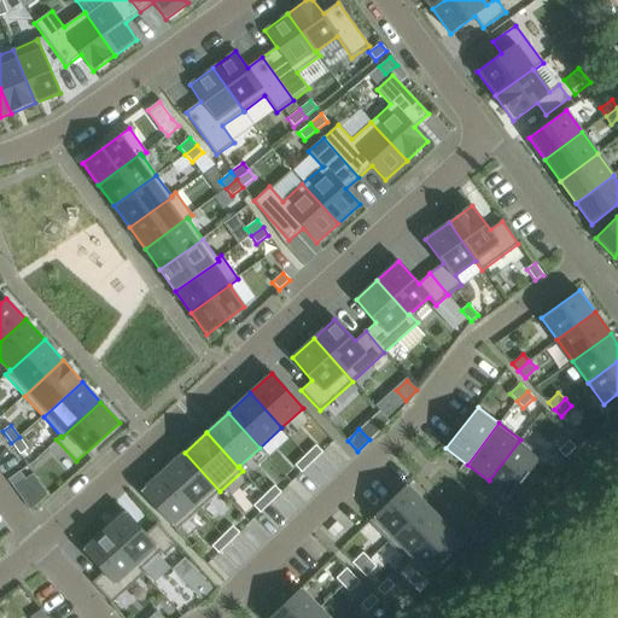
[(19,437),(11,443),(19,455),(28,449),(19,437)]
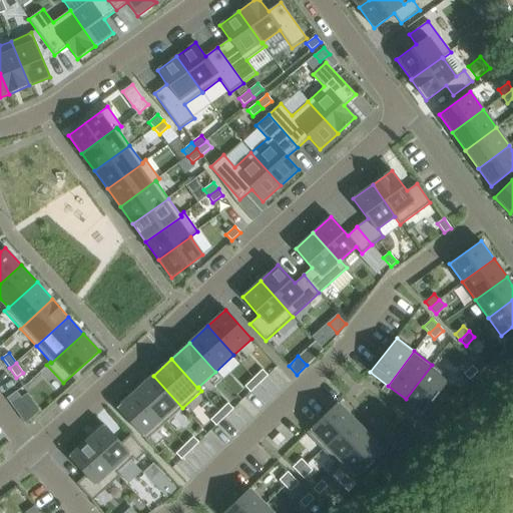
[(432,365),(406,399),(423,413),(450,379),(432,365)]
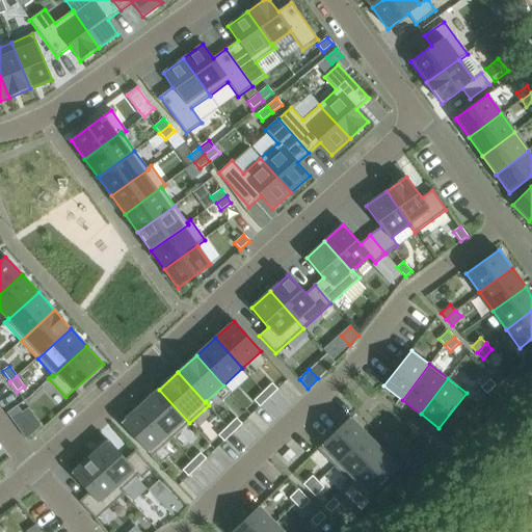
[(490,379),(481,388),(486,394),(496,386),(490,379)]
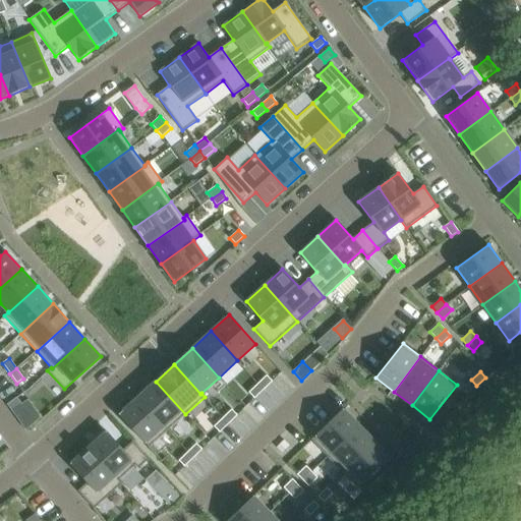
[(266,375),(257,384),(263,390),(272,382),(266,375)]
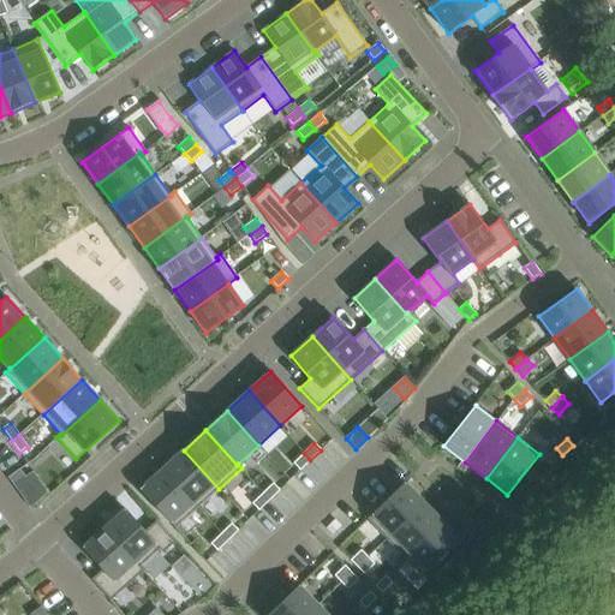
[(184,451),(162,470),(197,508),(219,489),(184,451)]
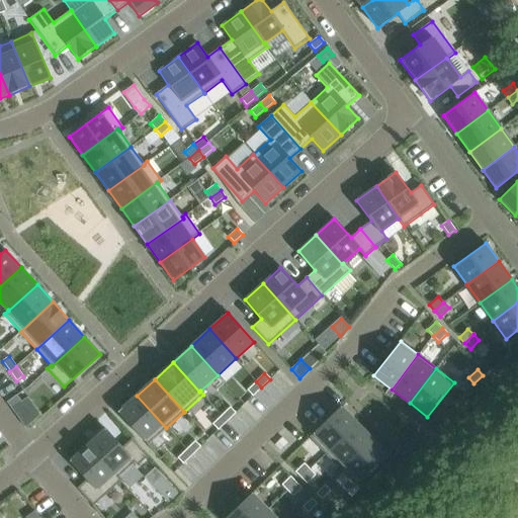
[(256,381),(247,391),(253,396),(261,387),(256,381)]
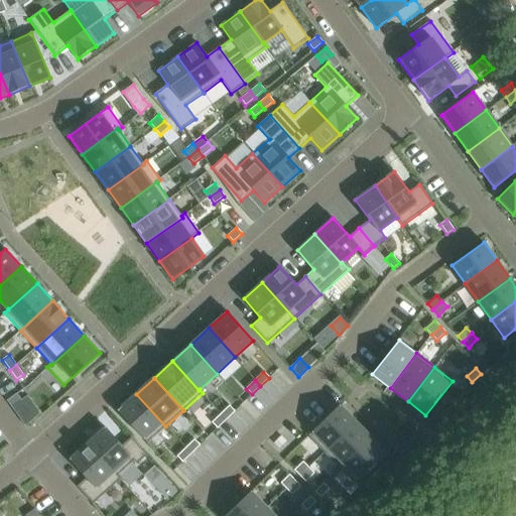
[(29,384),(23,389),(30,398),(36,394),(29,384)]
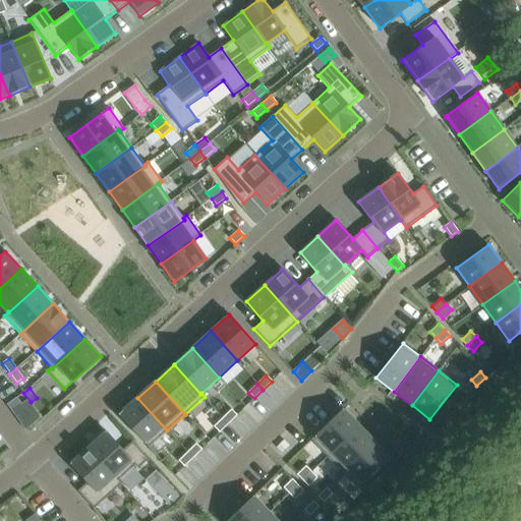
[(137,398),(119,414),(149,448),(167,430),(137,398)]
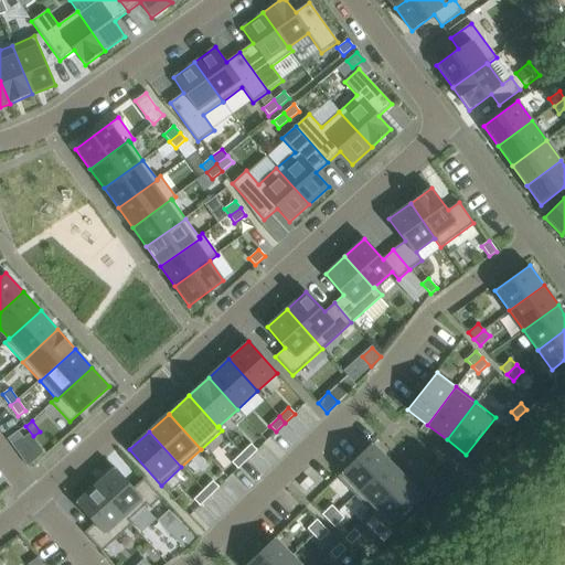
[(251,444),(241,454),(247,459),(257,450),(251,444)]
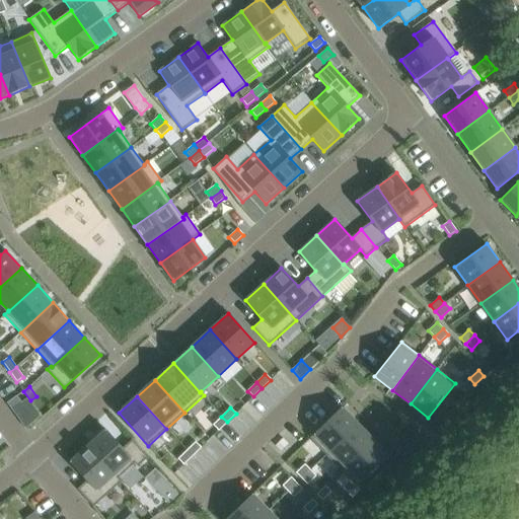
[(342,408),(310,438),(325,454),(357,424),(342,408)]
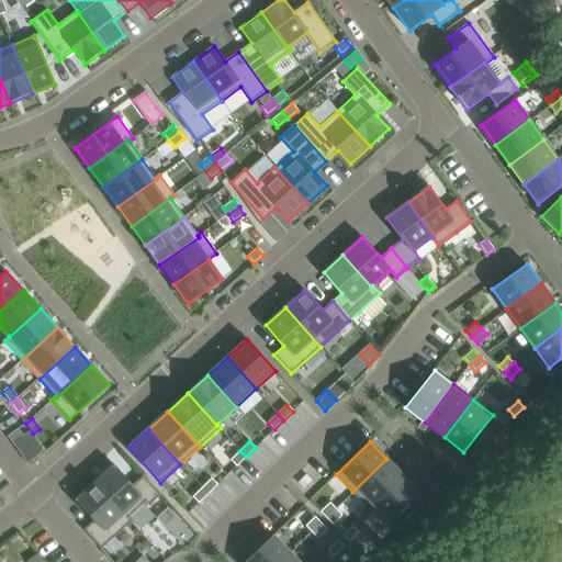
[(239,451),(231,460),(236,467),(246,457),(239,451)]
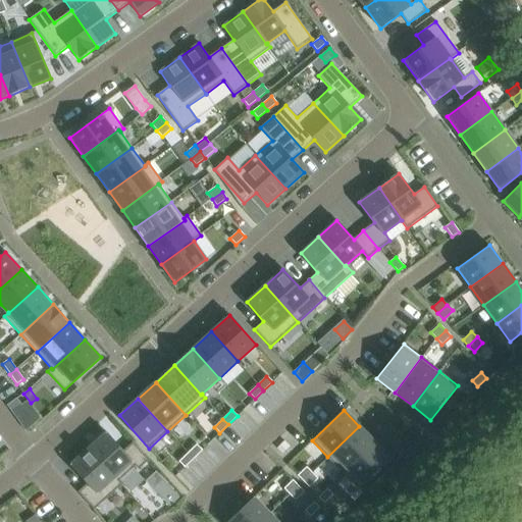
[(359,426),(327,457),(344,473),(375,442),(359,426)]
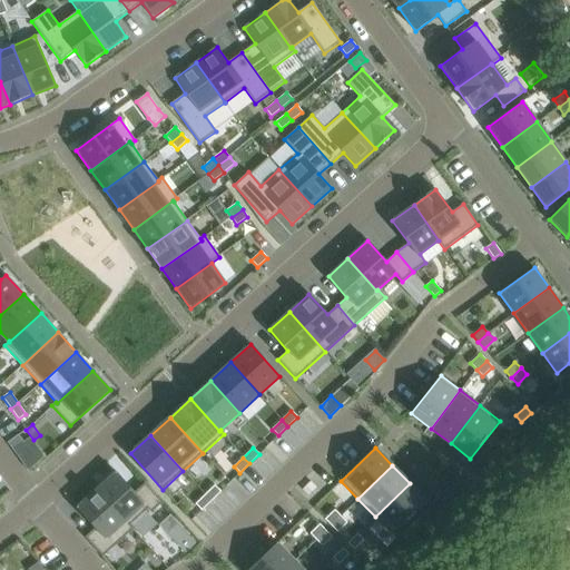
[(116,472),(97,490),(129,526),(130,524),(147,509),(151,513),(163,502),(145,483),(135,492),(116,472)]
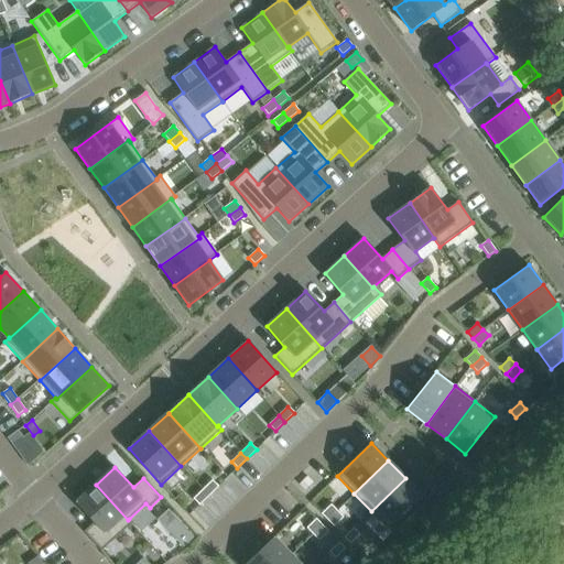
[(405,478),(371,511),(388,529),(422,496),(405,478)]
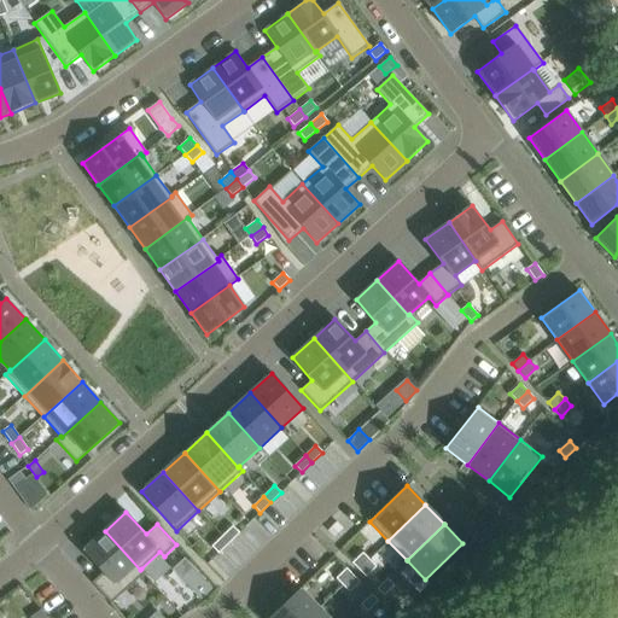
[(233,526),(222,536),(229,543),(239,534),(233,526)]
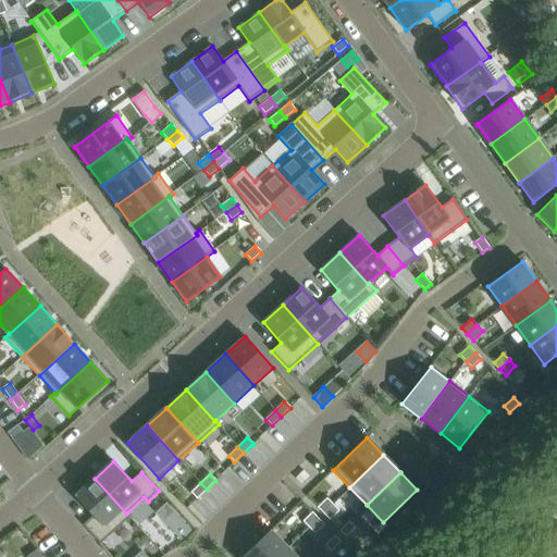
[(95,479),(76,495),(94,516),(83,525),(100,544),(131,517),(127,512),(126,514),(95,479)]
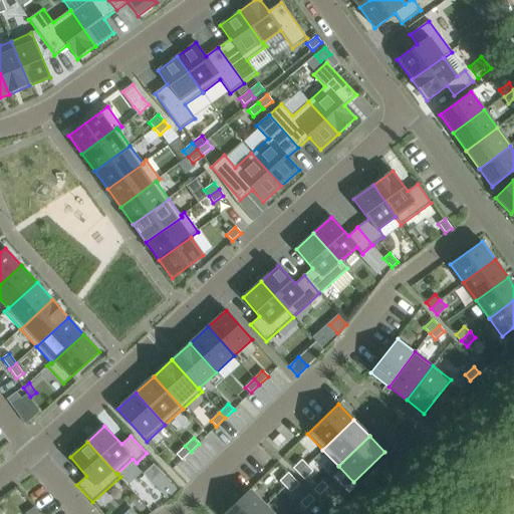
[(185,446),(176,455),(182,460),(191,452),(185,446)]
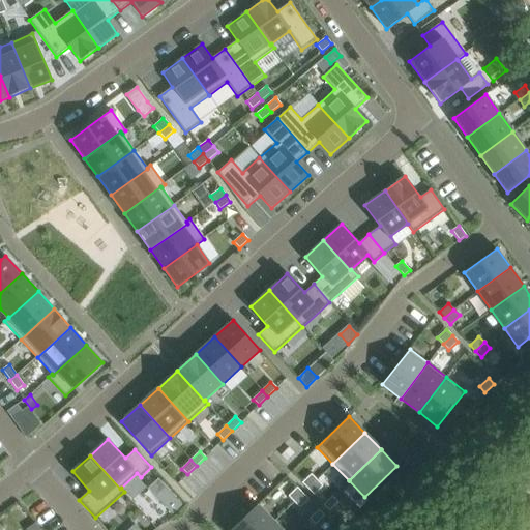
[(311,474),(302,482),(307,489),(317,480),(311,474)]
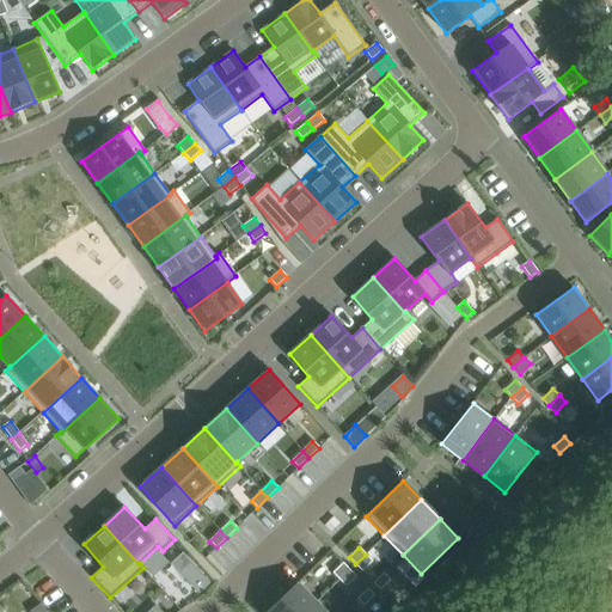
[(366,555),(355,564),(362,571),(372,561),(366,555)]
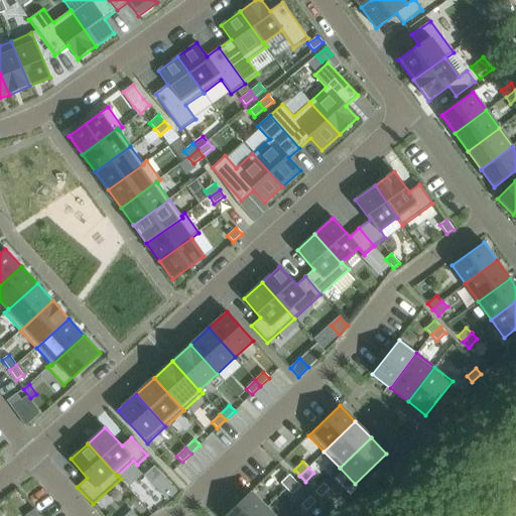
[(289,475),(280,483),(286,489),(295,480),(289,475)]
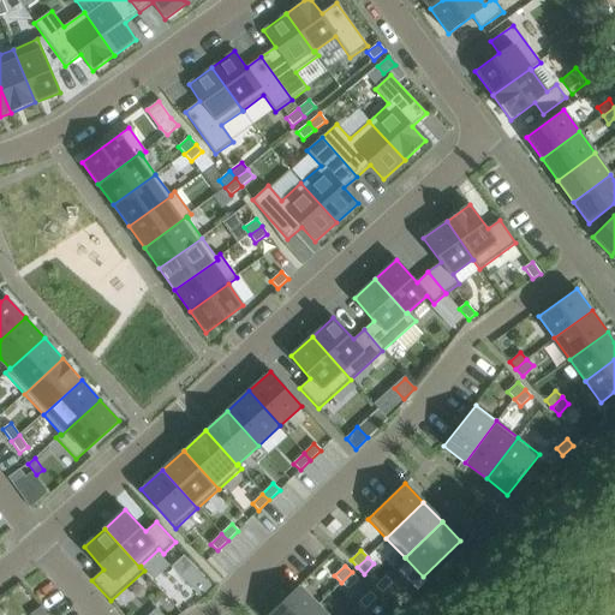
[(197,572),(186,581),(199,595),(210,585),(197,572)]
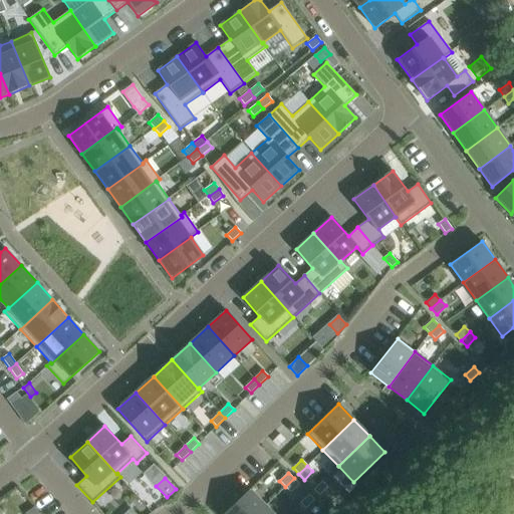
[(294,478),(285,487),(290,493),(299,484),(294,478)]
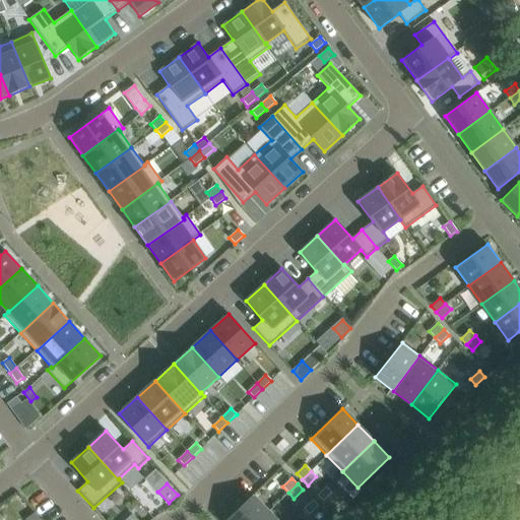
[(326,486),(317,495),(323,501),(331,493),(326,486)]
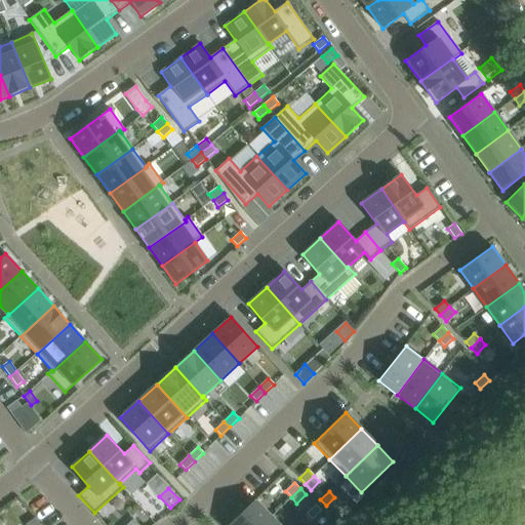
[(152,498),(143,507),(156,521),(165,513),(152,498)]
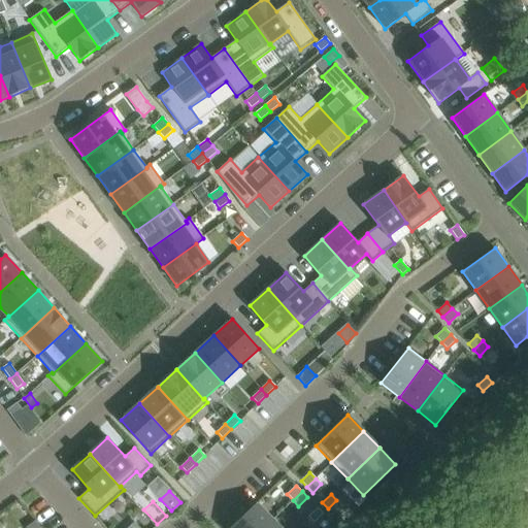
[(257,502),(230,527),(263,527),(273,519),(257,502)]
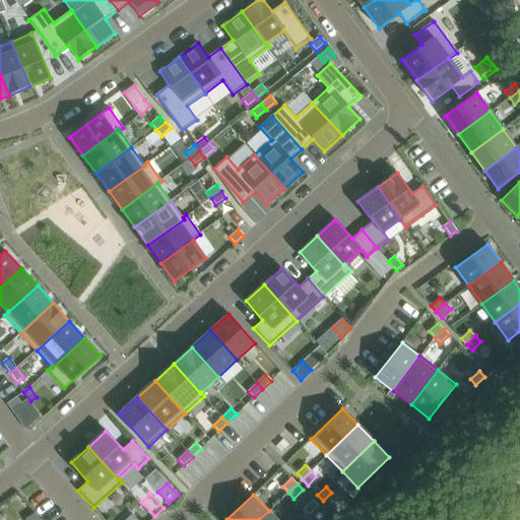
[(312,500),(304,508),(309,514),(318,506),(312,500)]
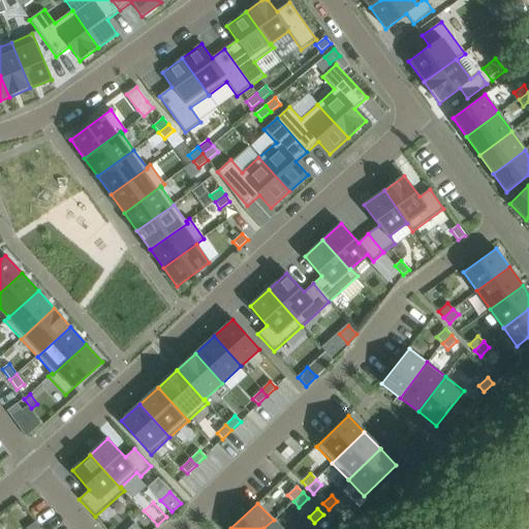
[(281,528),(274,520),(263,528),(281,528)]
